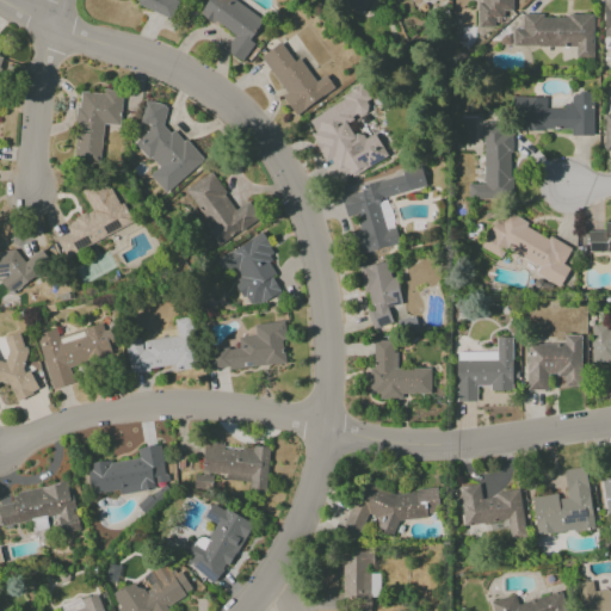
[(129,0),(172,17),(178,0),(129,0)]
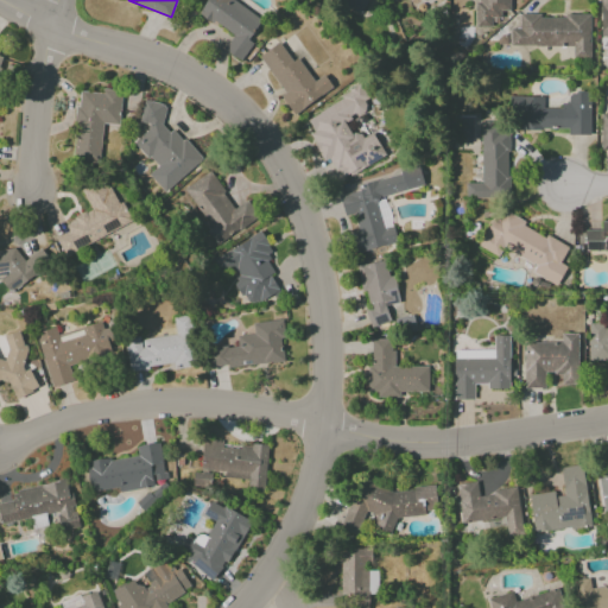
[(230,0),(207,0),(198,14),(233,36),(223,50),(240,61),(252,42),(248,40),(261,19),(230,0)]
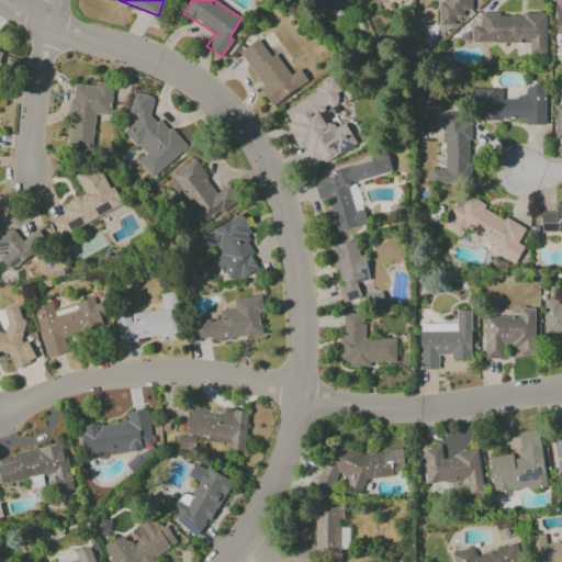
[(306,0),(335,12),(339,0),(306,0)]
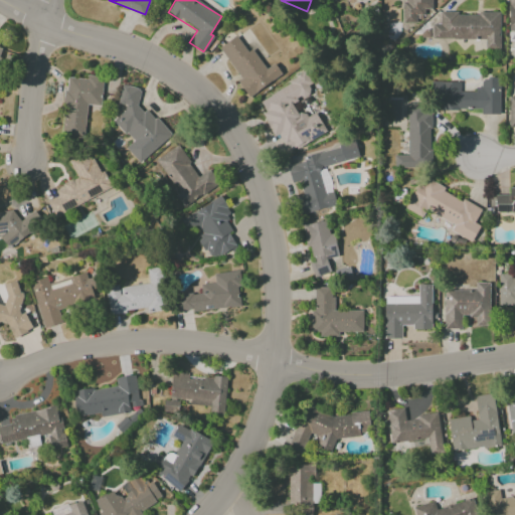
[(433,0),(403,0),(403,23),(417,23),(417,16),(424,16),(424,9),(434,9),(433,0)]
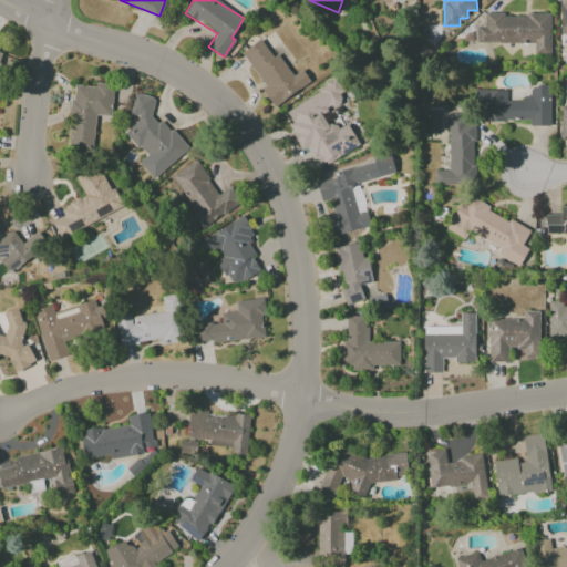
[(550,54),(550,14),(484,14),(484,26),(474,26),(474,43),(534,43),(534,54),(550,54)]
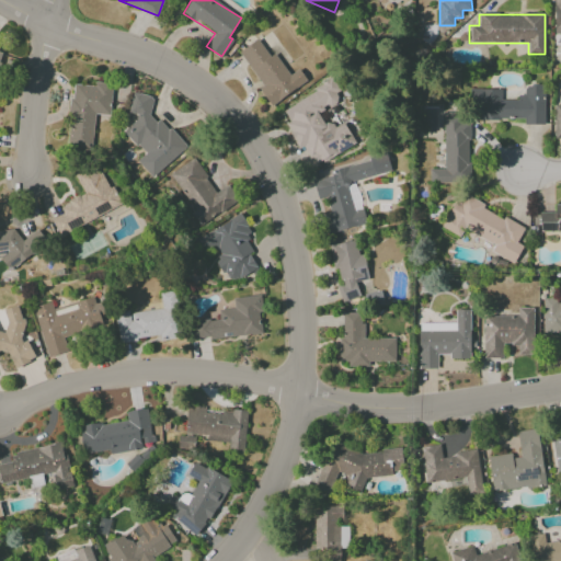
[(238,53),(262,87),(259,89),(271,106),(307,82),(298,69),(289,76),(274,53),(270,56),(258,38),(238,53)]
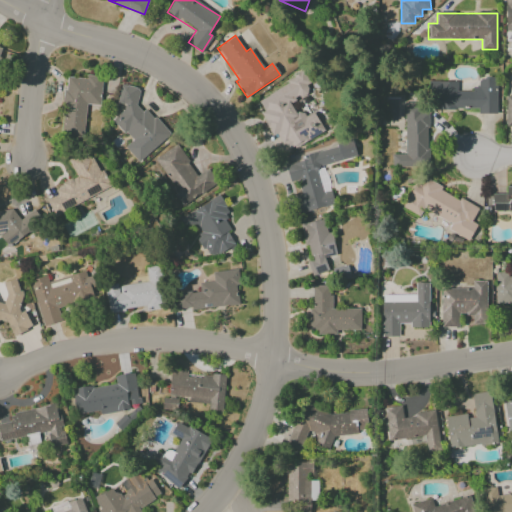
[(324,129),(313,112),(302,118),(292,102),(312,90),(302,73),(258,100),(264,111),(259,114),(273,135),(277,133),(288,151),(324,129)]
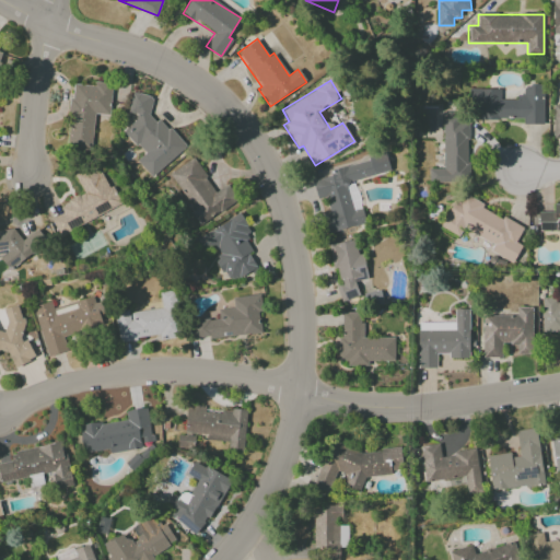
[(92,149),(94,114),(109,115),(112,83),(95,82),(94,86),(71,84),(67,148),(92,149)]
